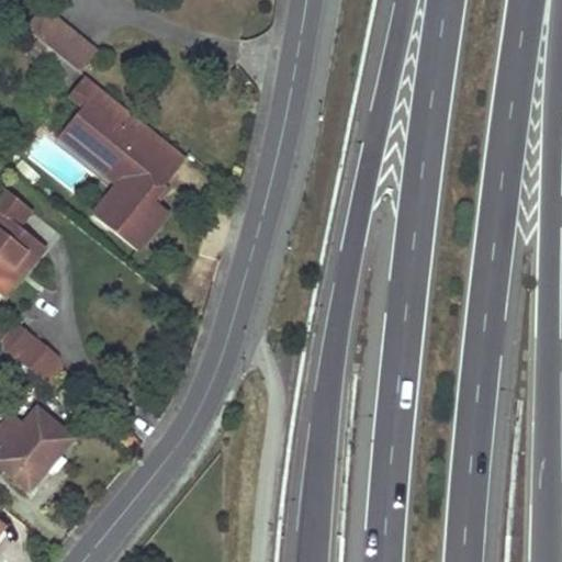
[(49,49),(63,59),(78,72),(91,56),(85,49),(77,44),(80,40),(54,19),(37,38),(49,49)]
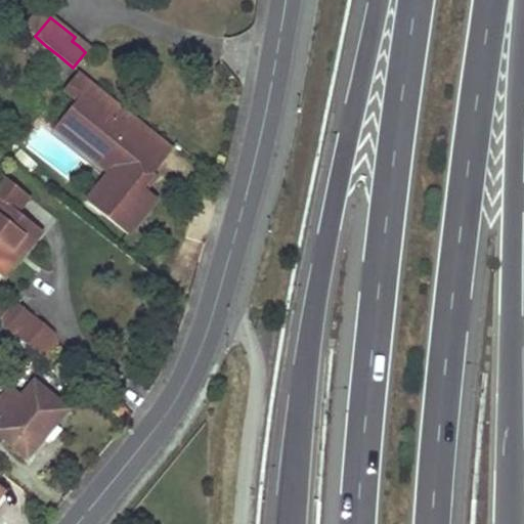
[(46,46),(35,36),(25,48),(36,57),(46,46)]
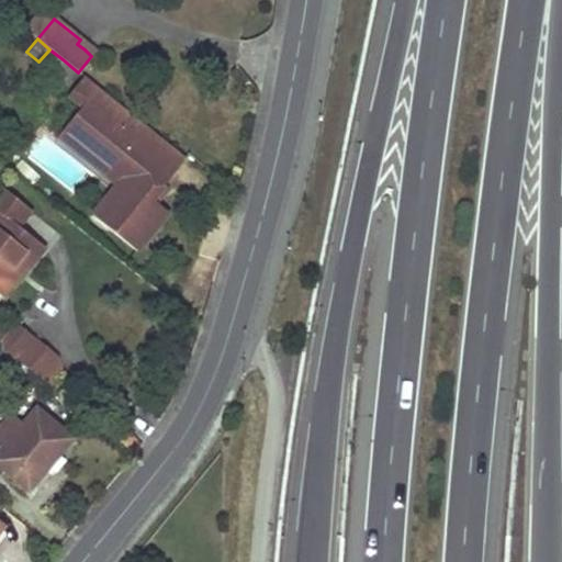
[(63,59),(49,49),(38,62),(52,72),(63,59)]
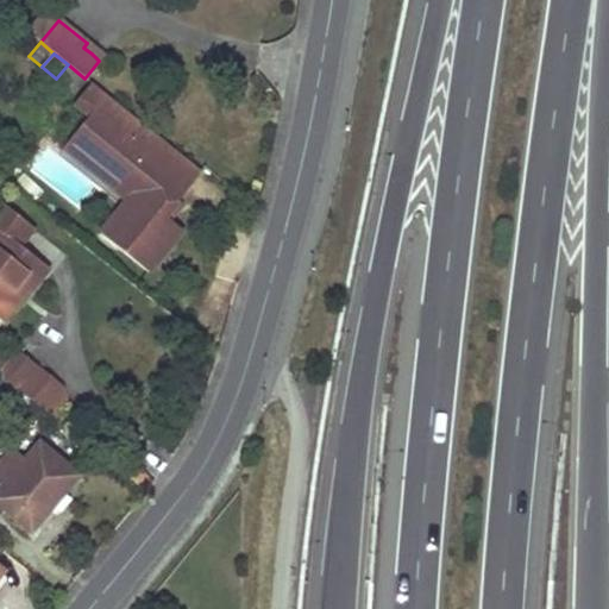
[(68,64),(56,79),(74,93),(85,79),(68,64)]
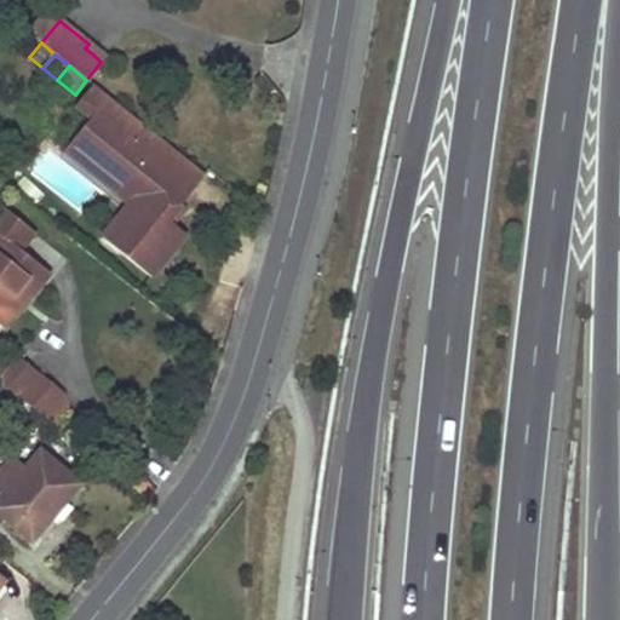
[(204,174),(92,84),(74,104),(91,119),(74,138),(92,153),(87,158),(131,196),(124,205),(97,237),(145,279),(181,239),(162,223),(204,174)]
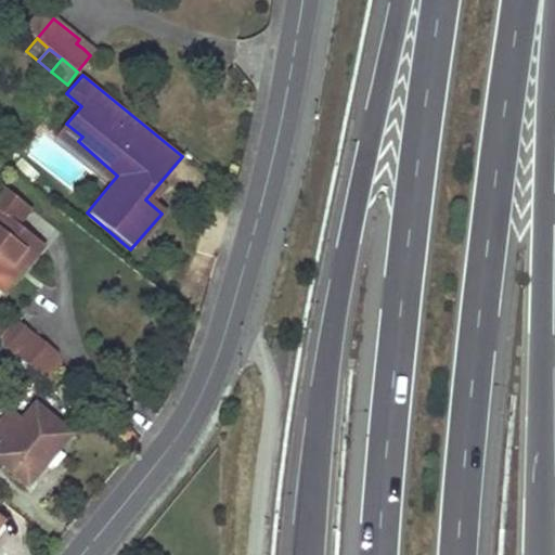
[(82,137),(66,124),(55,136),(111,183),(117,176),(78,141),(82,137)]
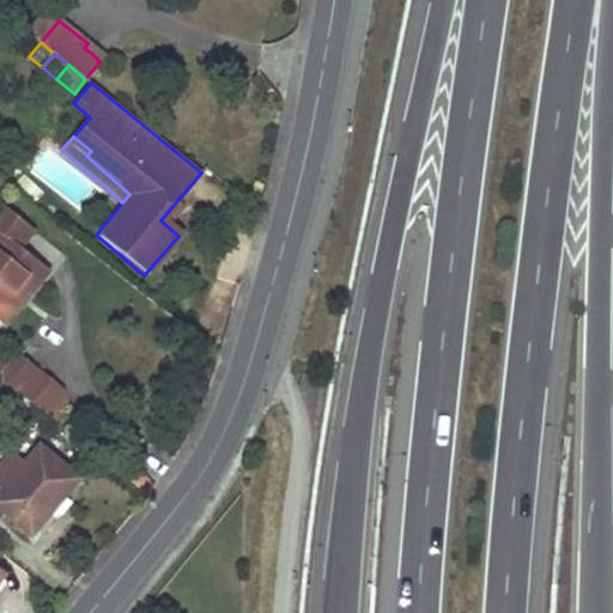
[(36,175),(76,206),(91,187),(52,156),(36,175)]
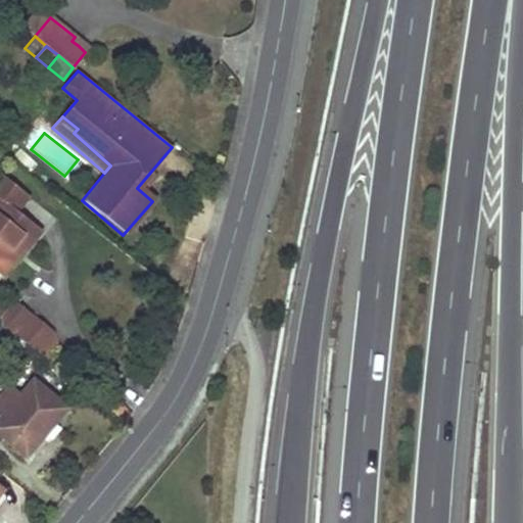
[(30,197),(1,175),(0,175),(0,269),(18,247),(25,252),(27,254),(43,233),(18,211),(30,197)]
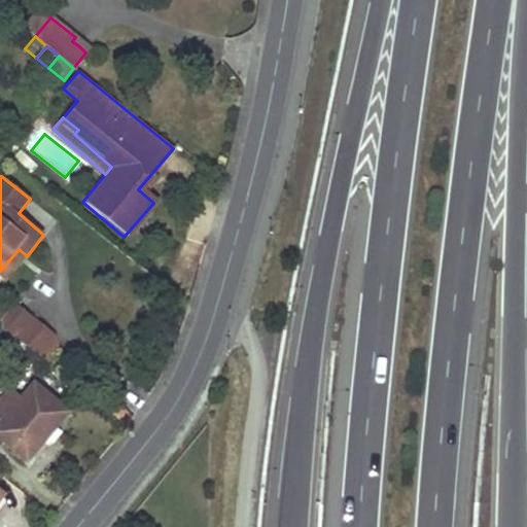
[(19,249),(0,271),(0,275),(6,281),(27,256),(25,254),(19,249)]
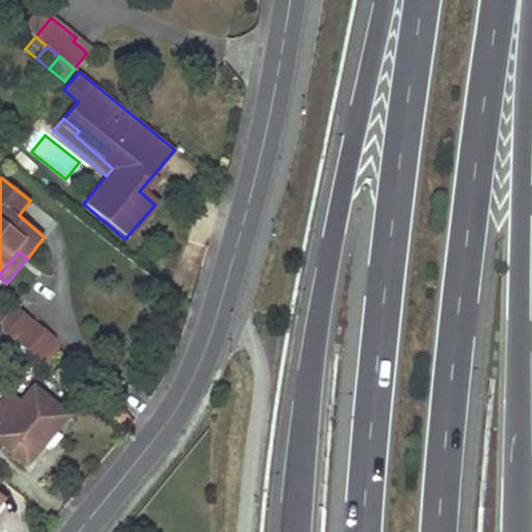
[(31,319),(16,306),(0,324),(0,328),(15,341),(40,361),(57,338),(32,318),(31,319)]
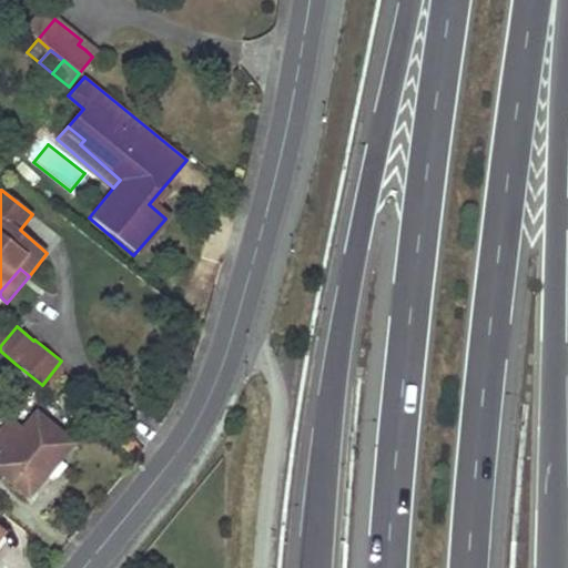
[(0,351),(0,367),(8,374),(16,364),(0,351)]
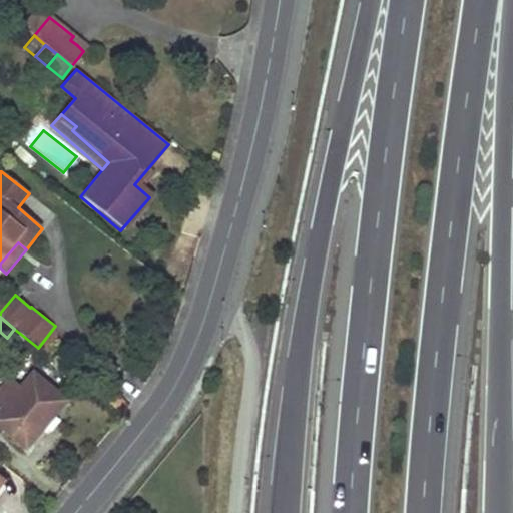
[(0,425),(26,448),(46,425),(65,403),(32,374),(22,387),(3,408),(0,411),(0,425)]
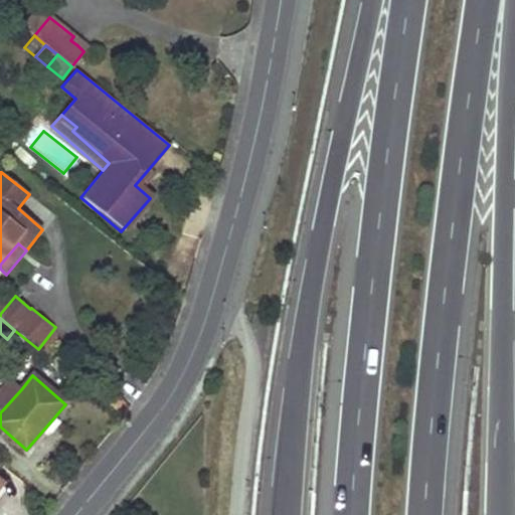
[(0,390),(0,406),(3,409),(22,388),(11,378),(0,390)]
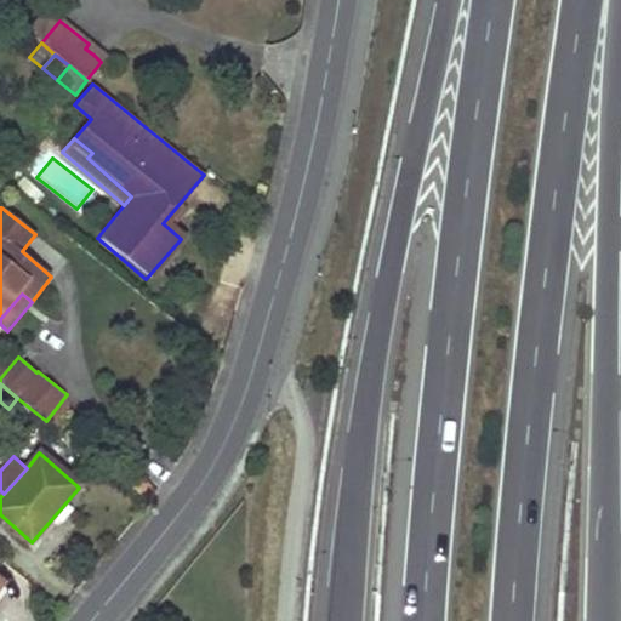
All buildings are outlined.
